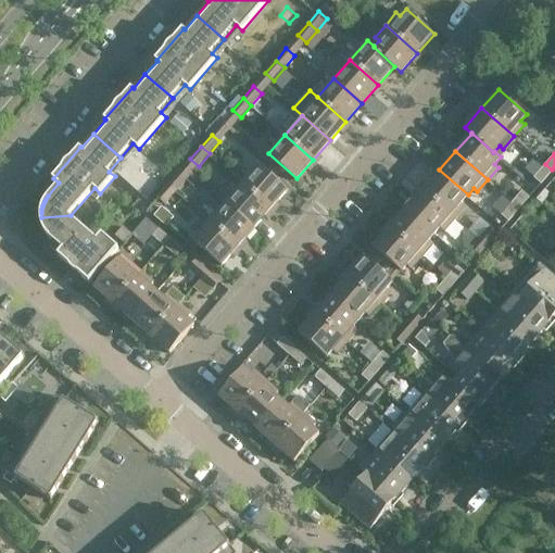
[(288,188),(260,163),(242,183),(270,208),(288,188)]
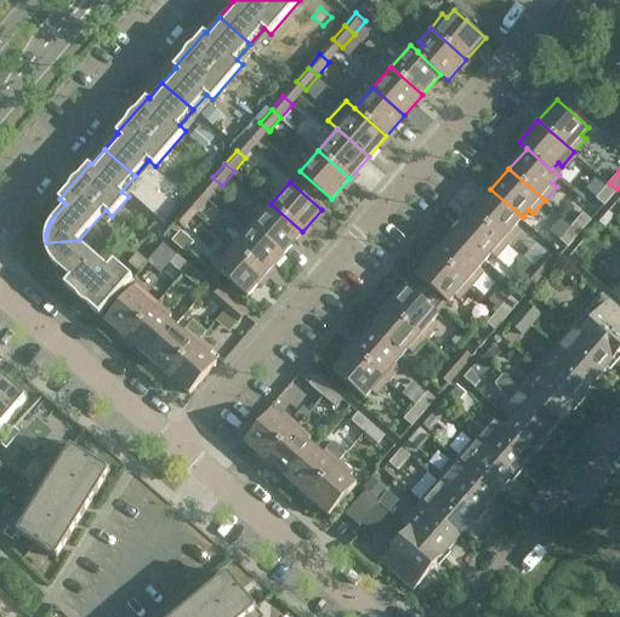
[(606,203),(616,189),(609,183),(597,196),(606,203)]
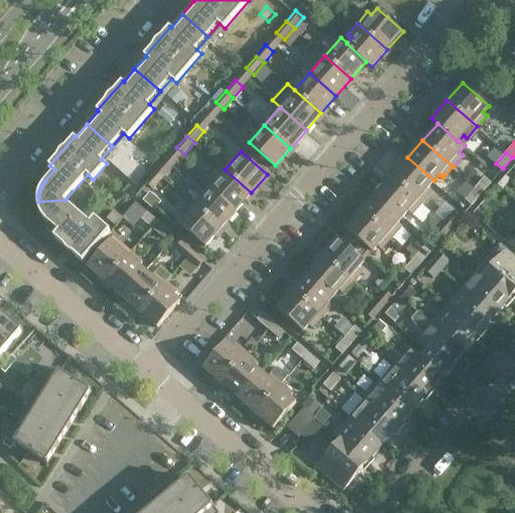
[(422,202),(432,189),(428,186),(434,180),(407,157),(392,175),(422,202)]
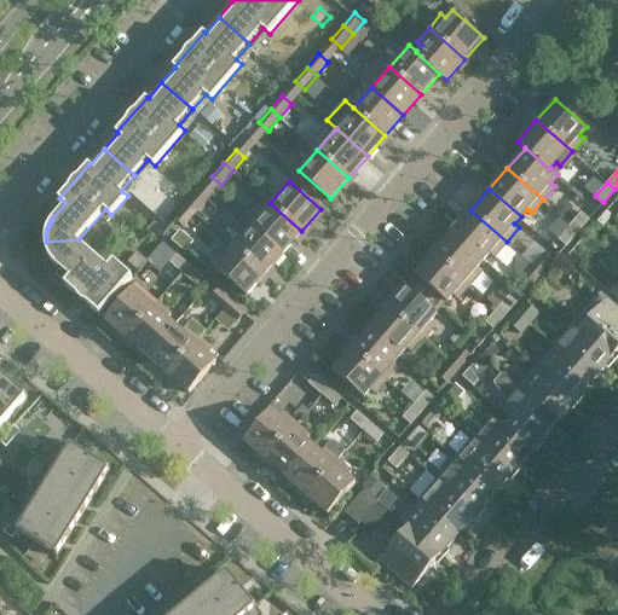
[(200,191),(188,204),(197,213),(208,199),(200,191)]
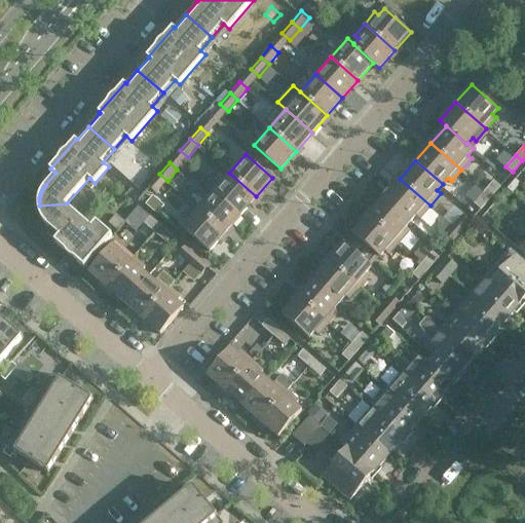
[(215,190),(241,214),(256,196),(229,173),(215,190)]
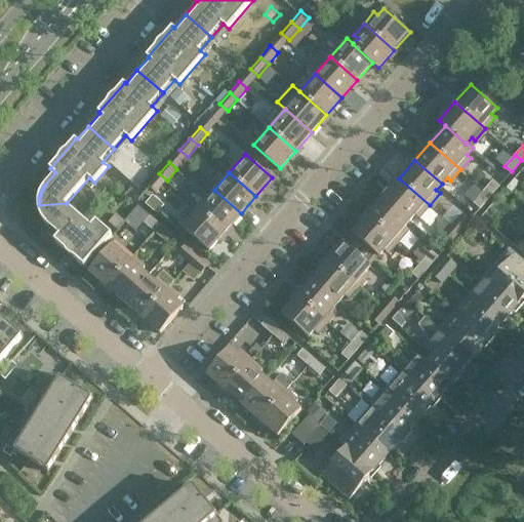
[(157,192),(167,181),(159,173),(149,185),(157,192)]
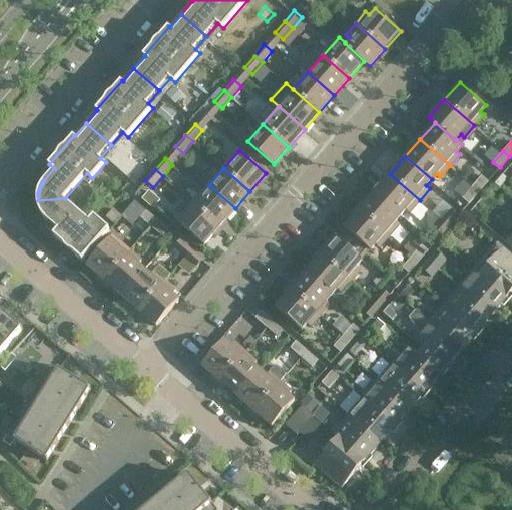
[(132,172),(123,182),(134,193),(143,183),(132,172)]
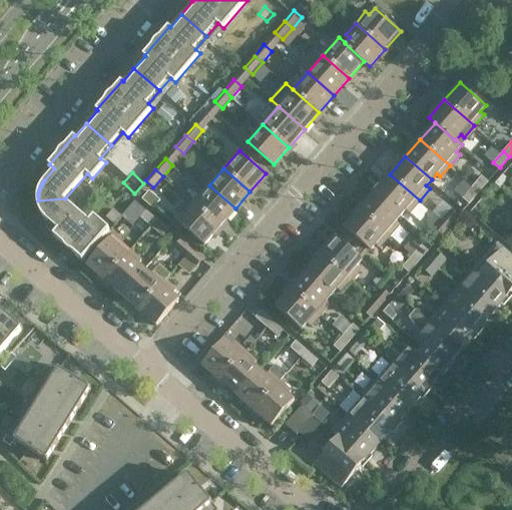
[(509,176),(504,172),(495,182),(500,186),(509,176)]
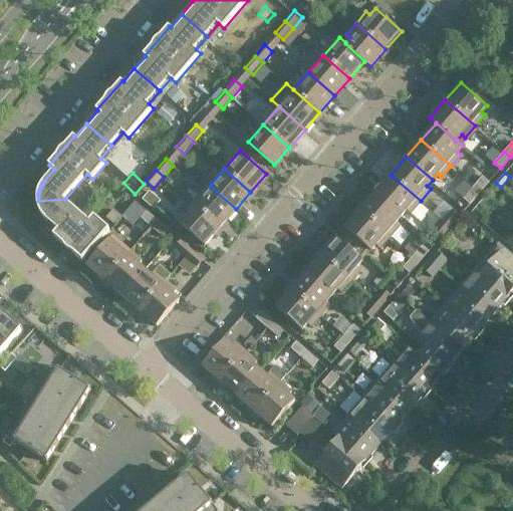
[(403,215),(408,209),(411,212),(421,201),(391,175),(376,192),(403,215)]
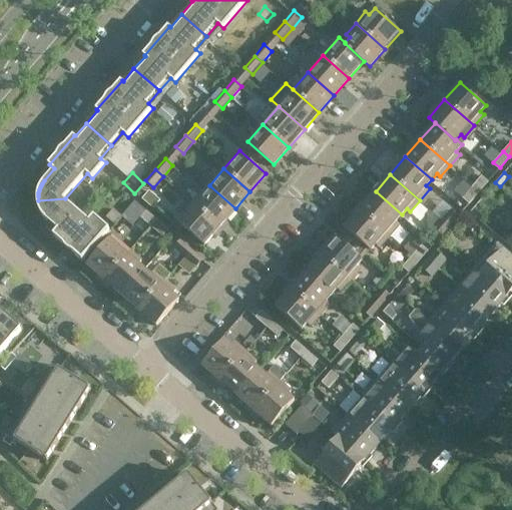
[(482,174),(473,185),(479,191),(489,180),(482,174)]
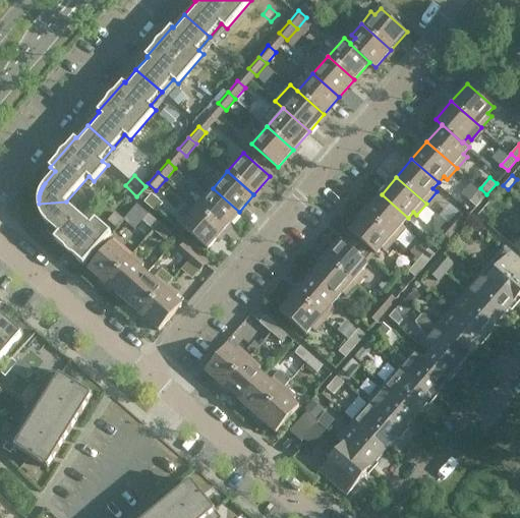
[(196,207),(223,230),(239,212),(213,188),(196,207)]
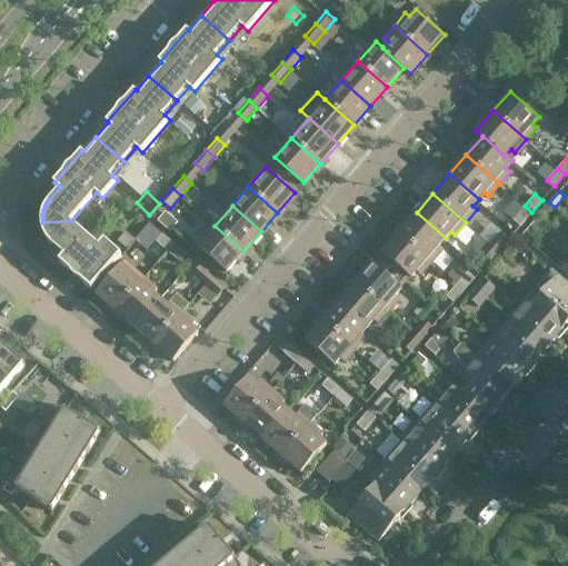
[(521,225),(531,212),(525,206),(514,218),(521,225)]
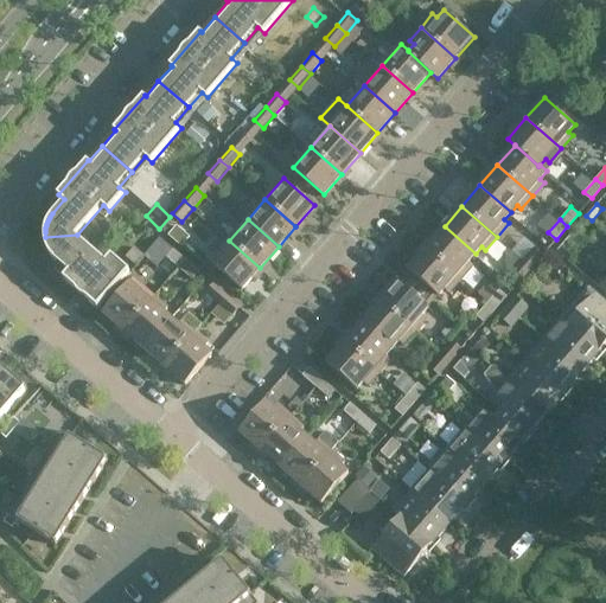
[(461,278),(473,264),(469,261),(476,254),(445,226),(426,248),(461,278)]
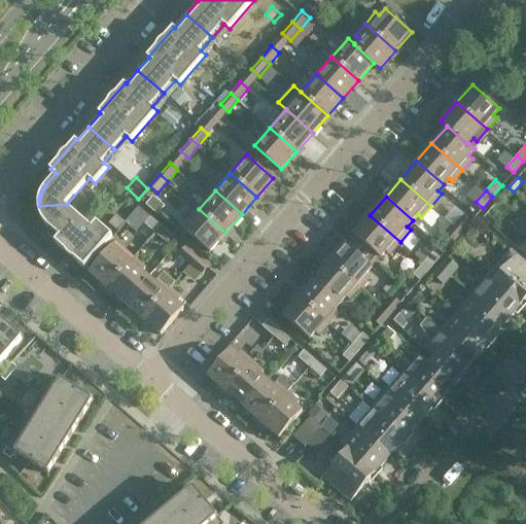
[(56,241),(85,267),(113,234),(98,220),(93,226),(67,204),(39,206),(39,208),(39,209),(40,211),(40,213),(41,215),(42,217),(44,220),(46,222),(48,224),(61,235),(56,241)]
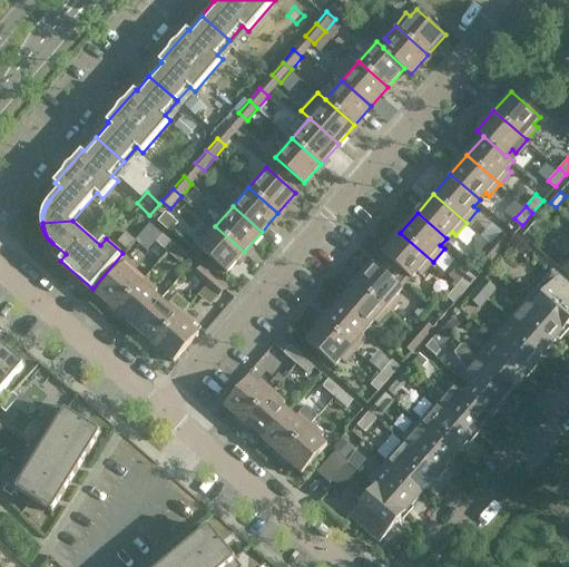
[(198,245),(228,271),(244,252),(215,226),(198,245)]
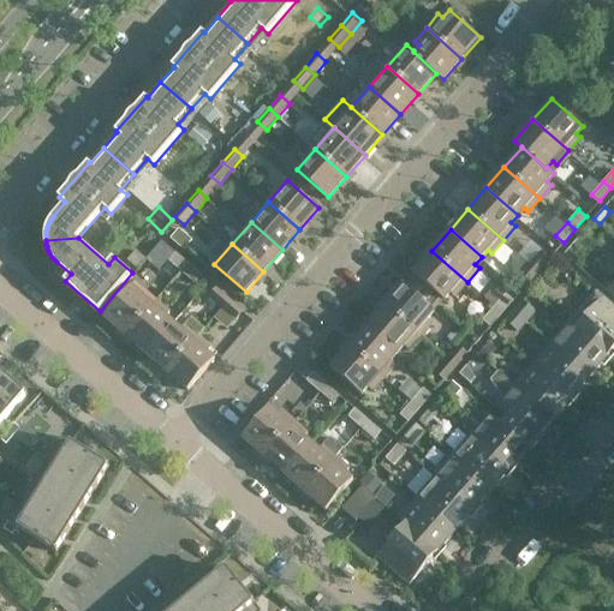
[(138,267),(147,257),(137,249),(129,258),(138,267)]
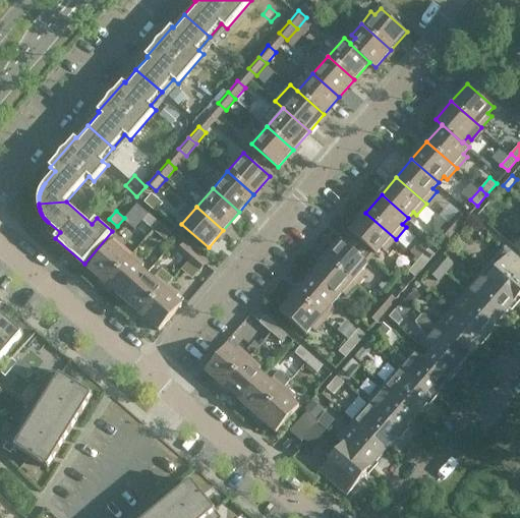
[(155,229),(161,223),(150,213),(143,220),(155,229)]
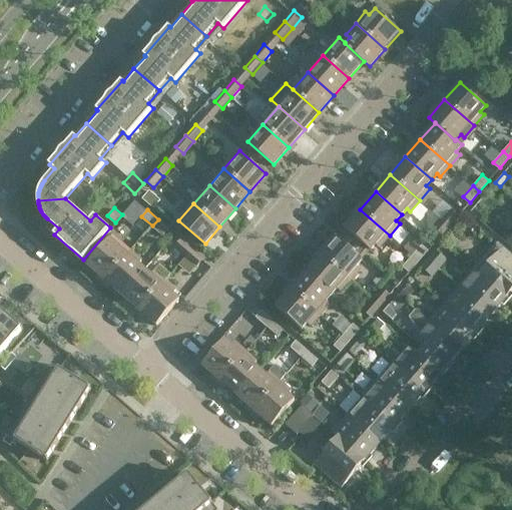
[(345,226),(371,249),(377,242),(380,245),(390,235),(360,209),(345,226)]
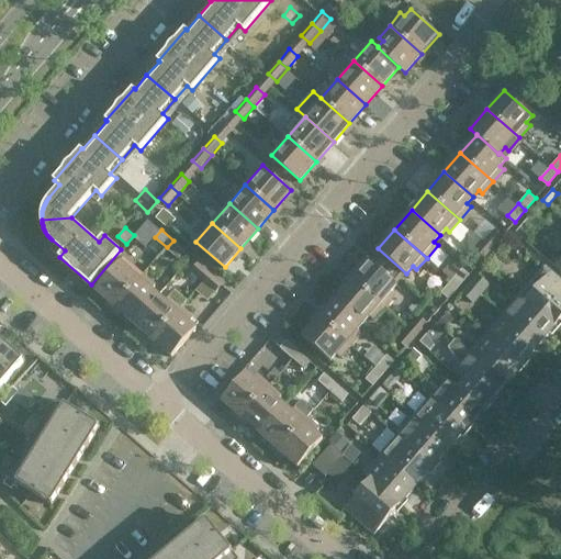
[(495,230),(484,242),(492,248),(503,235),(495,230)]
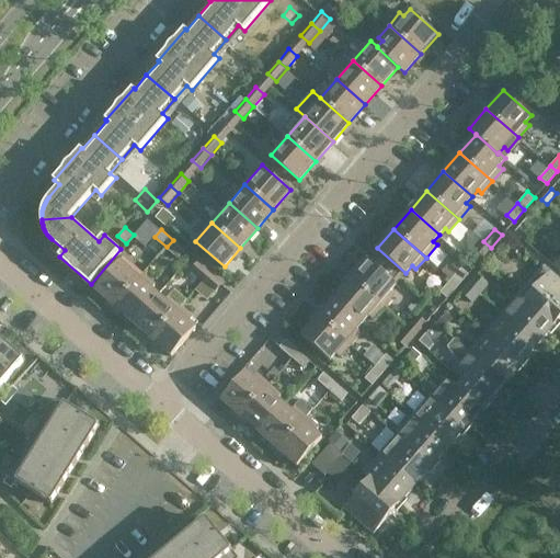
[(173,240),(167,247),(179,258),(185,250),(173,240)]
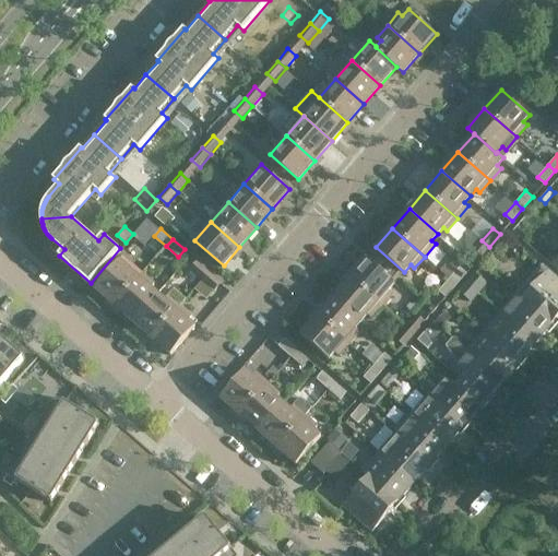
[(478,258),(489,247),(482,240),(472,252),(478,258)]
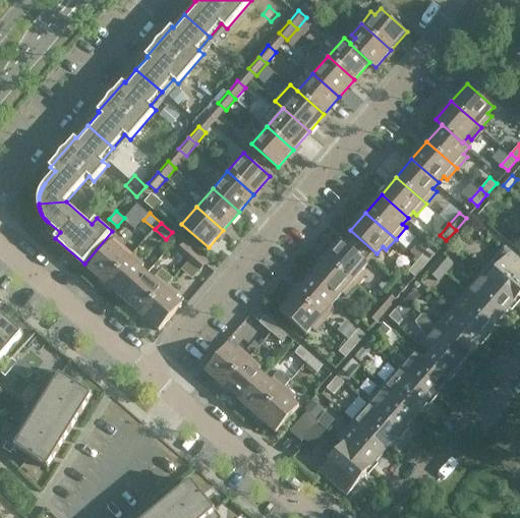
[(363,269),(368,263),(342,239),(326,257),(356,284),(366,272),(363,269)]
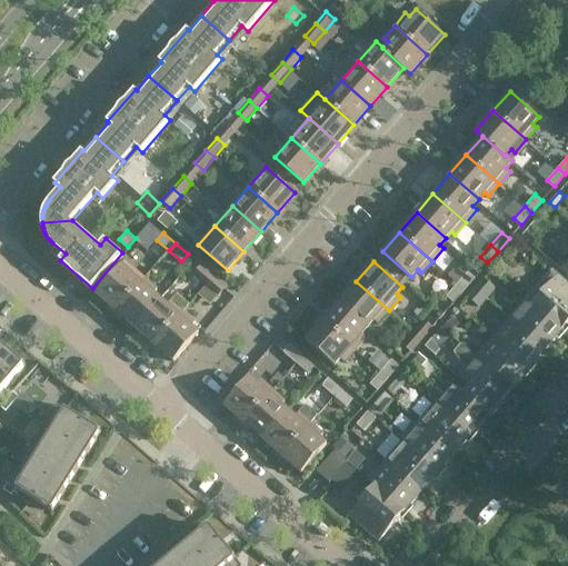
[(146,277),(133,266),(129,269),(122,264),(97,293),(117,310),(146,277)]
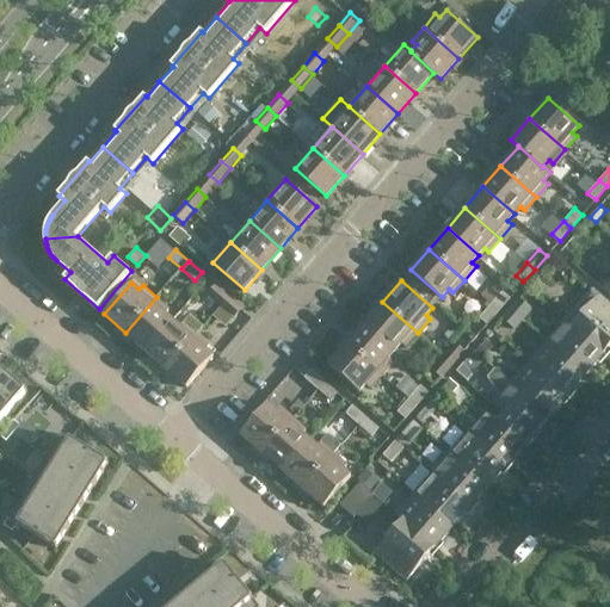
[(229,296),(216,284),(209,292),(222,303),(229,296)]
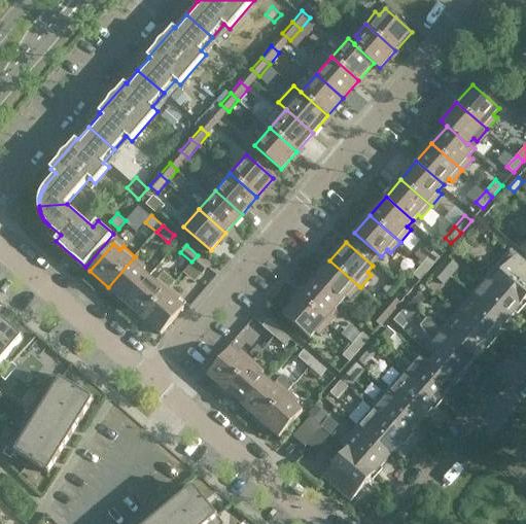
[(501,258),(488,275),(493,280),(521,305),(525,299),(525,259),(517,252),(512,248),(501,258)]
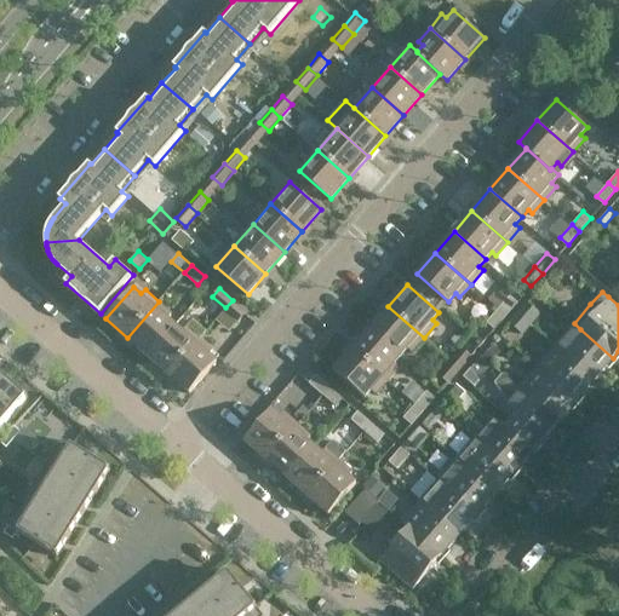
[(510,295),(498,309),(506,315),(517,301),(510,295)]
